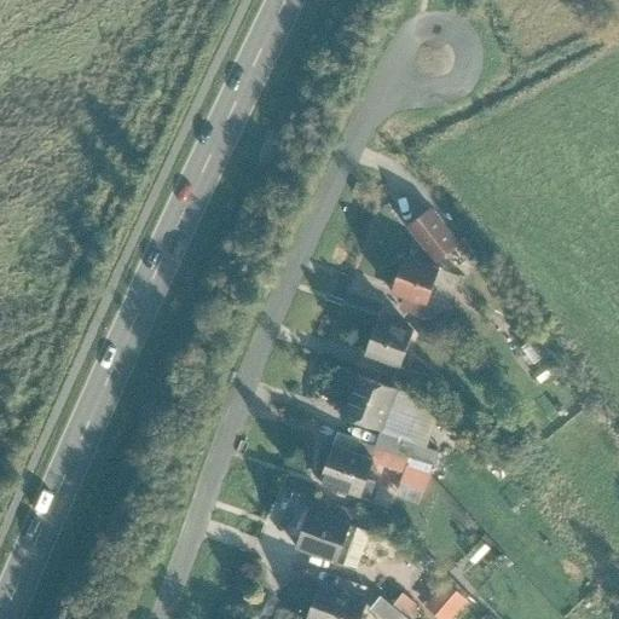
[(431,210),(406,230),(438,267),(462,247),(431,210)]
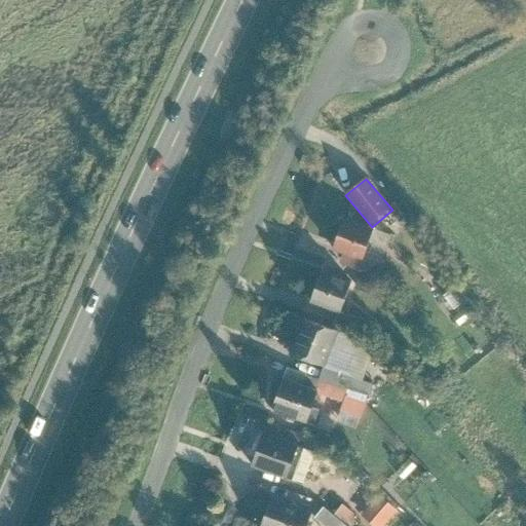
[(344,223),(333,253),(362,263),(373,232),(344,223)]
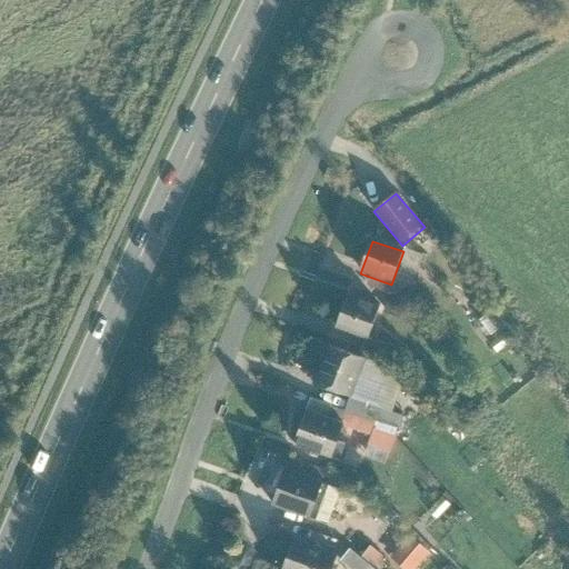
[(346,297),(336,331),(370,341),(368,347),(407,359),(411,347),(371,333),(380,308),(346,297)]
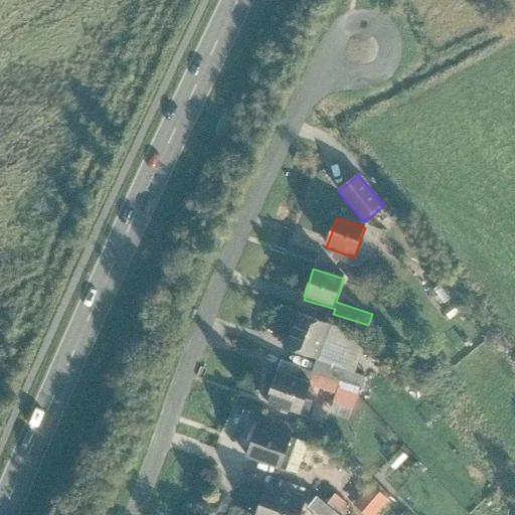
[(298,313),(282,351),(317,364),(332,327),(298,313)]
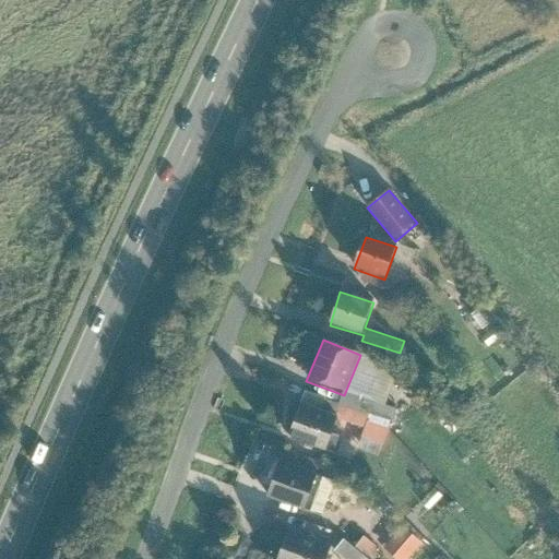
[(302,405),(288,443),(332,459),(345,421),(302,405)]
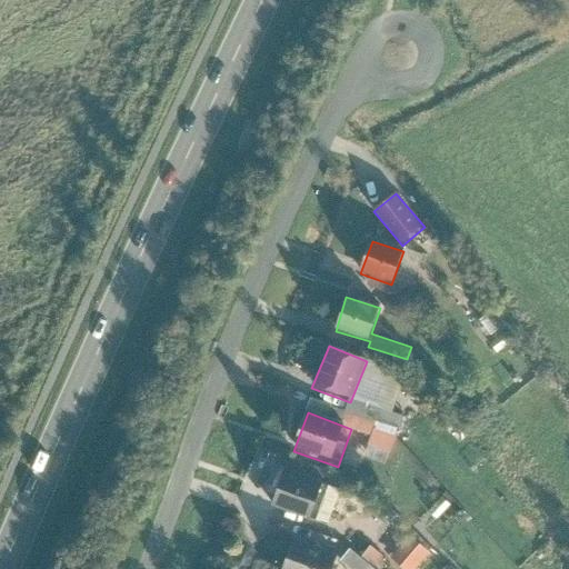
[(400,438),(375,429),(365,457),(390,466),(400,438)]
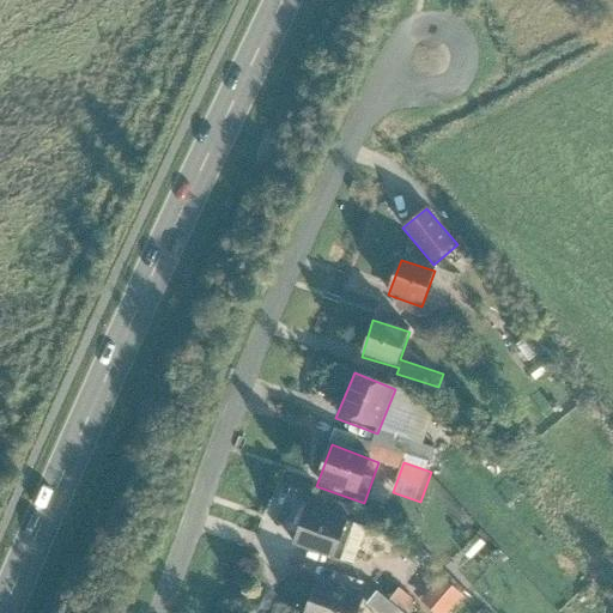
[(309,509),(296,550),(333,562),(347,521),(309,509)]
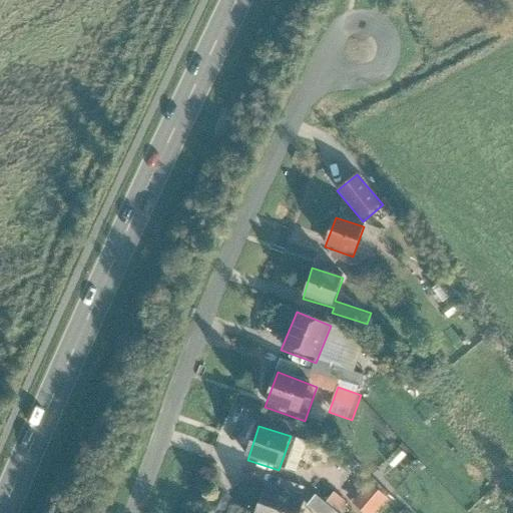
[(307,443),(296,439),(286,470),(296,474),(307,443)]
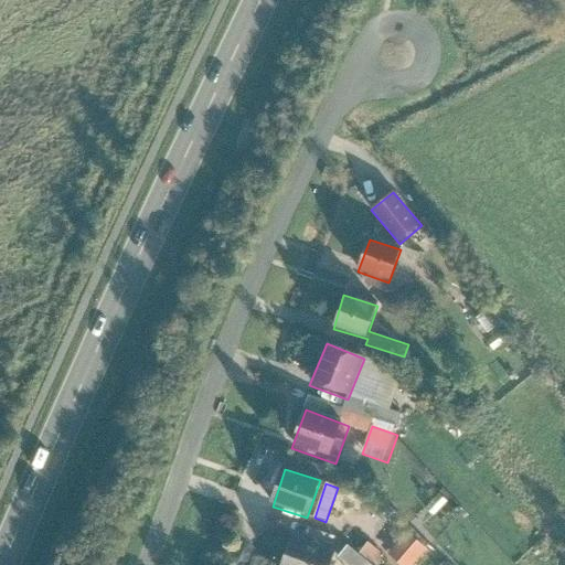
[(436,513),(427,505),(414,522),(424,530),(436,513)]
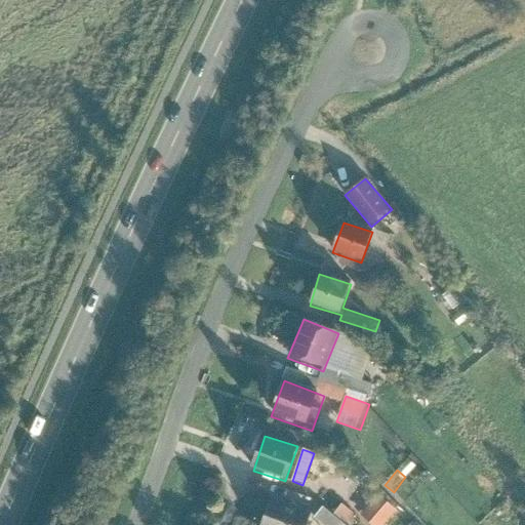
[(324,491),(316,501),(332,514),(340,503),(324,491)]
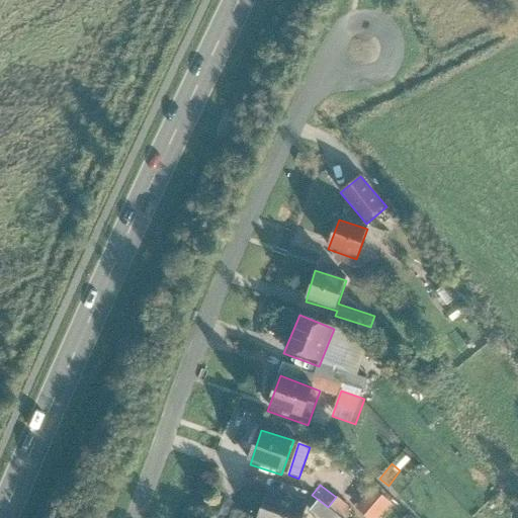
[(371,490),(356,509),(366,517),(378,517),(391,504),(371,490)]
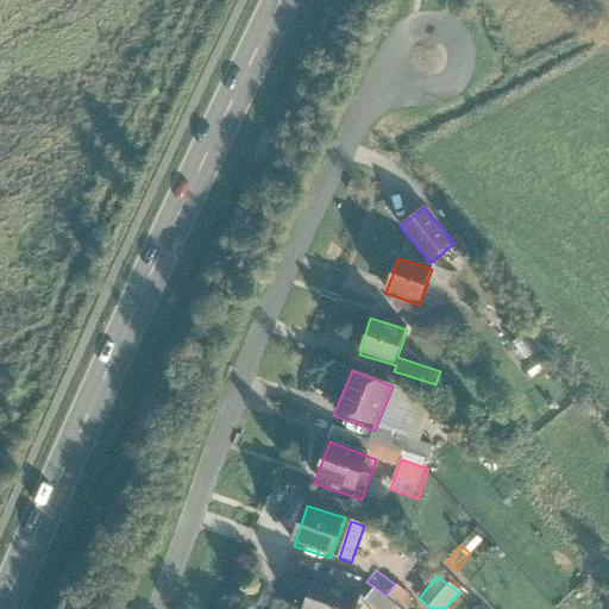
[(355,608),(359,595),(314,581),(305,608),(355,608)]
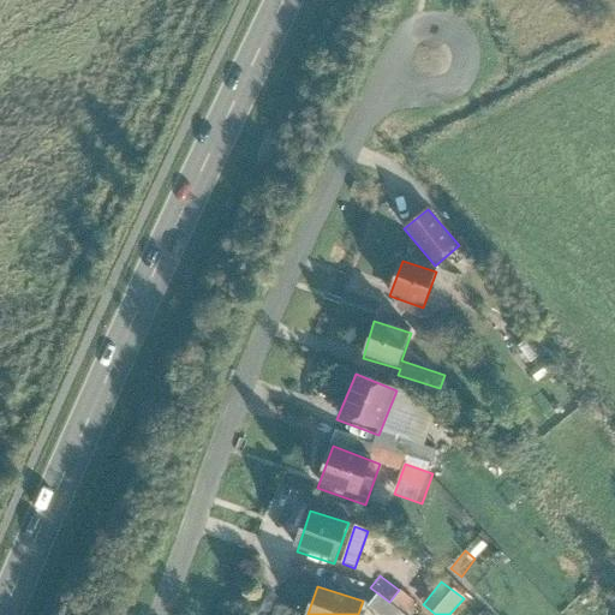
[(413,614),(421,607),(399,590),(389,602),(406,614),(413,614)]
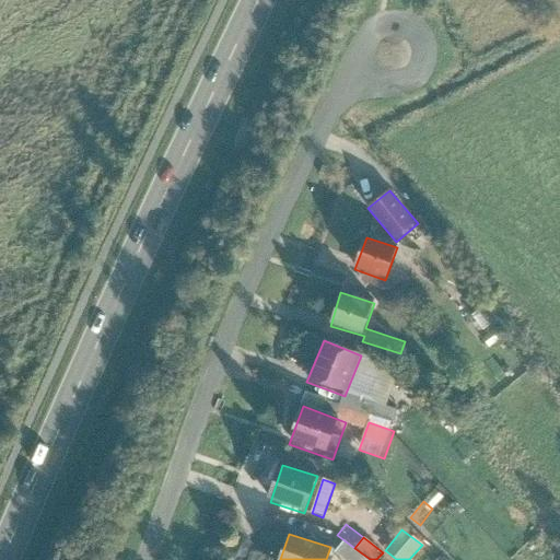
[(364,559),(345,543),(335,552),(342,559),(364,559)]
